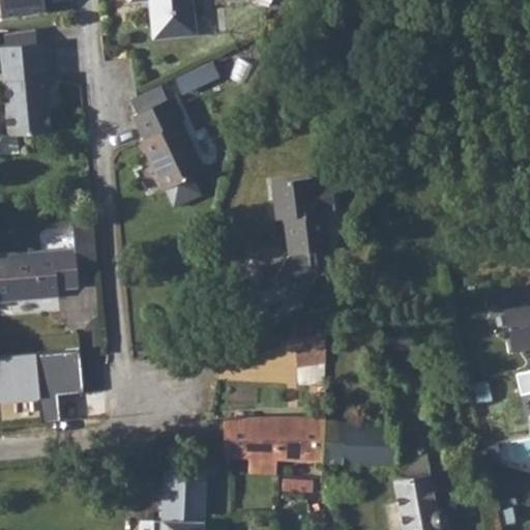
[(0,0),(0,2),(2,16),(43,10),(41,0),(0,0)]
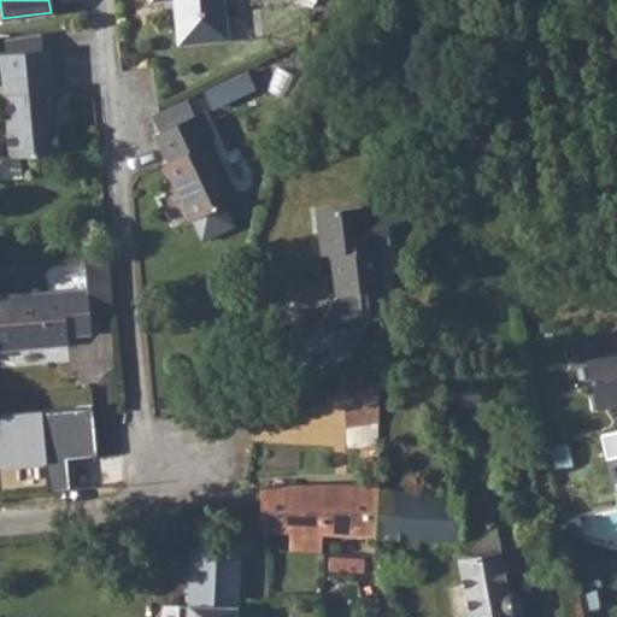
[(150,0),(154,0),(177,0),(178,7),(174,13),(177,45),(228,40),(223,0),(150,0)]
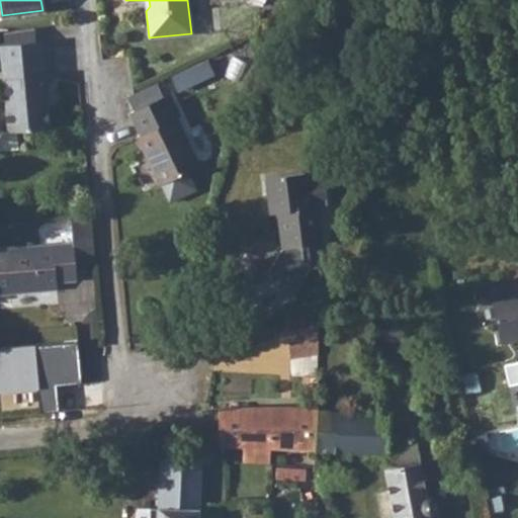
[(3,30),(4,44),(34,40),(33,26),(3,30)]
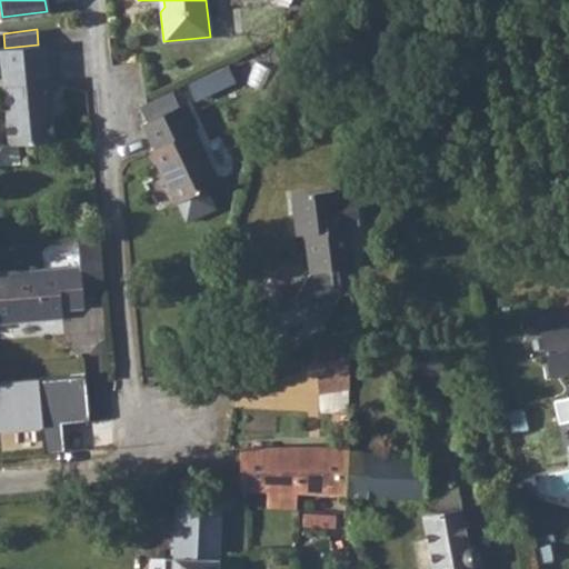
[(0,48),(0,57),(9,145),(17,143),(55,139),(50,99),(53,98),(51,80),(48,80),(43,45),(38,45),(5,48),(0,48)]
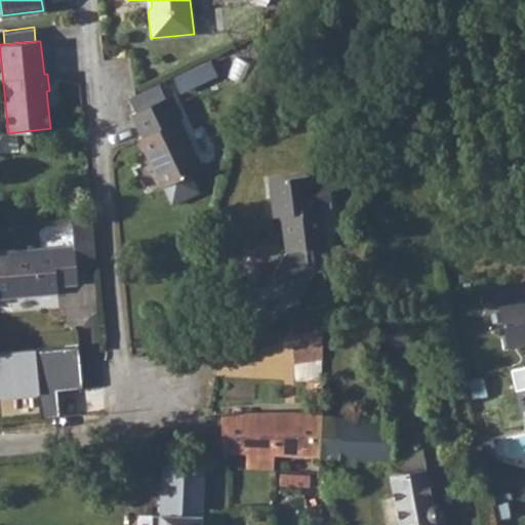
[(224,69),(217,54),(180,73),(187,87),(224,69)]
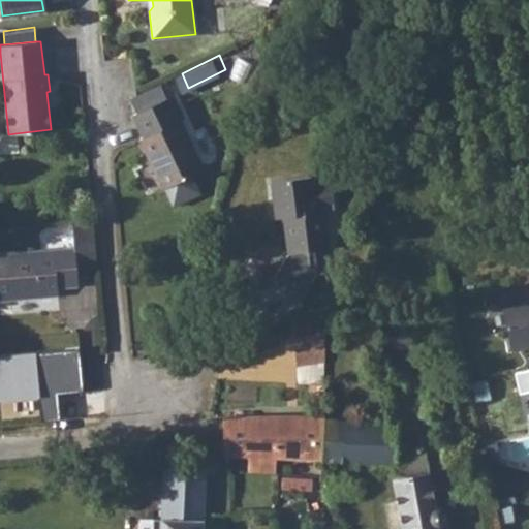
[(159,84),(133,96),(139,111),(166,98),(159,84)]
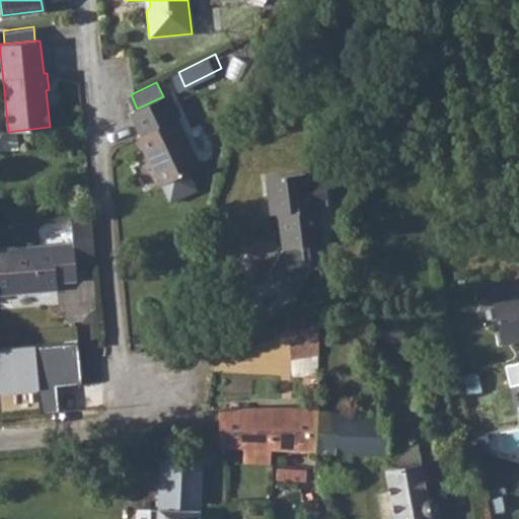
[(137,108),(133,110),(143,133),(139,136),(171,203),(199,190),(190,170),(201,165),(166,94),(163,96),(137,108)]
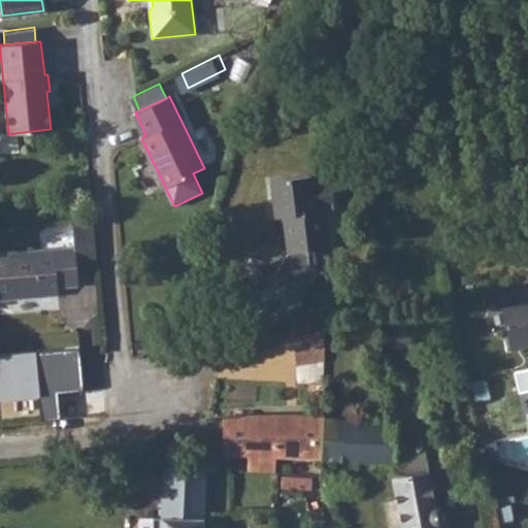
[(8,134),(0,135),(0,151),(18,149),(15,133),(8,134)]
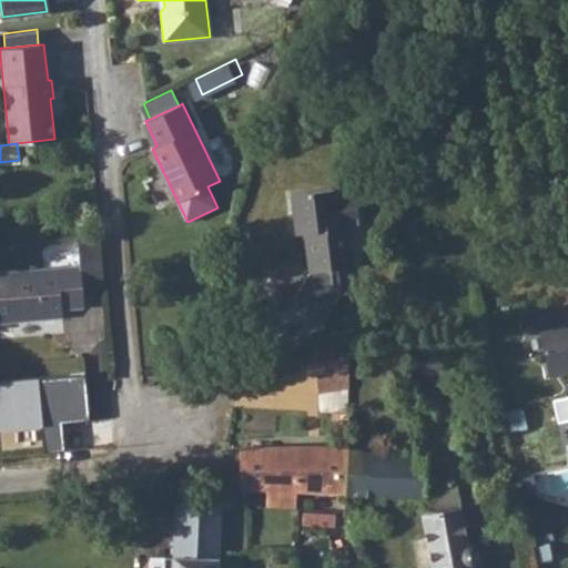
[(305,244),(310,272),(294,302),(327,321),(343,291),(334,286),(332,269),(353,266),(347,227),(359,225),(355,193),(347,188),(334,190),(334,186),(291,193),(296,233),(304,232),(305,244)]
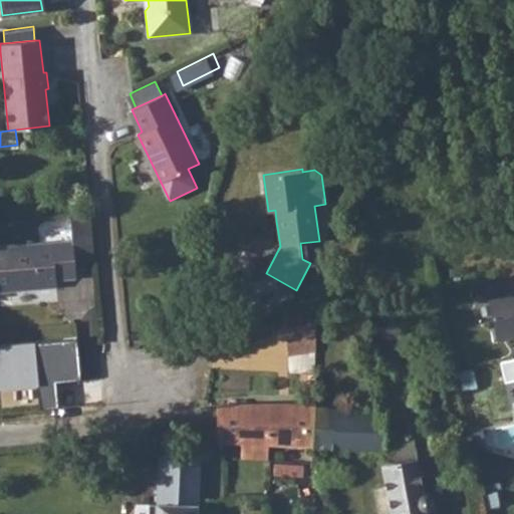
[(90,209),(70,211),(73,240),(93,238),(90,209)]
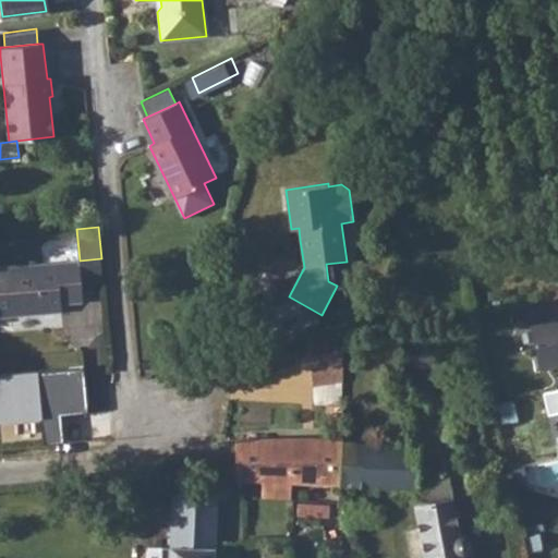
[(299,228),(291,229),(292,241),(300,240),(299,228)]
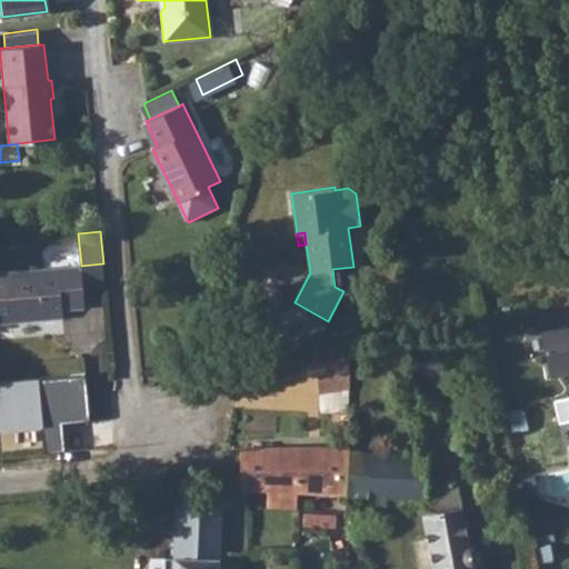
[(103,263),(81,266),(82,291),(105,288),(103,263)]
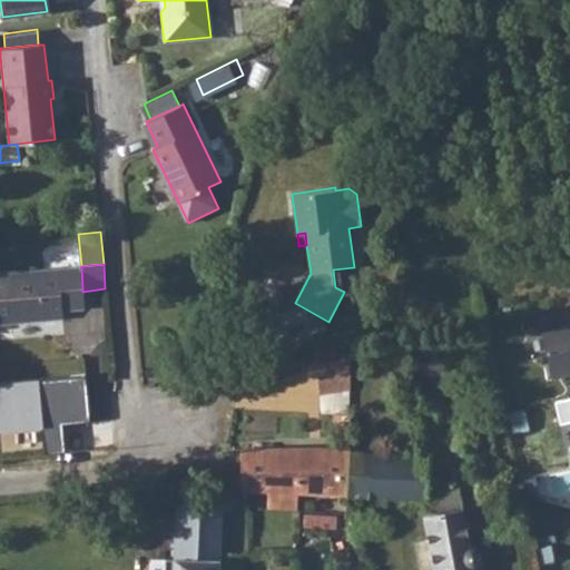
[(82,292),(81,266),(0,274),(0,323),(64,318),(64,311),(85,307),(82,292)]
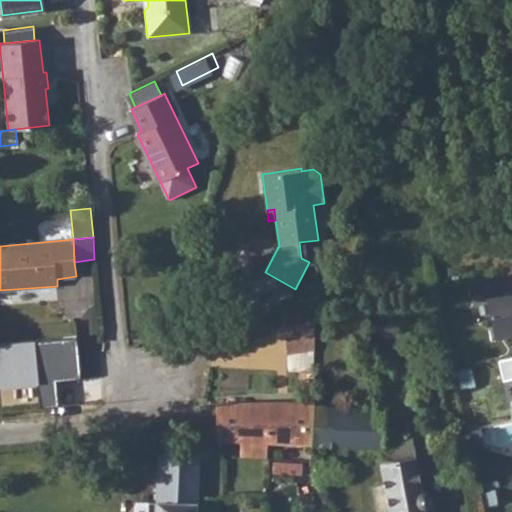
[(511,286),(486,292),(494,332),(511,328),(511,286)]
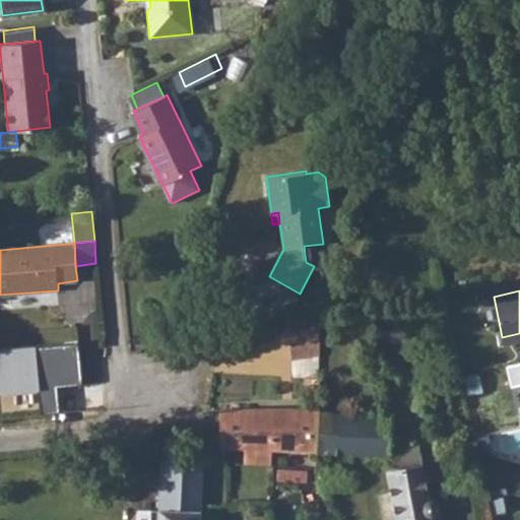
[(320,324),(291,329),(291,361),(319,356),(320,324)]
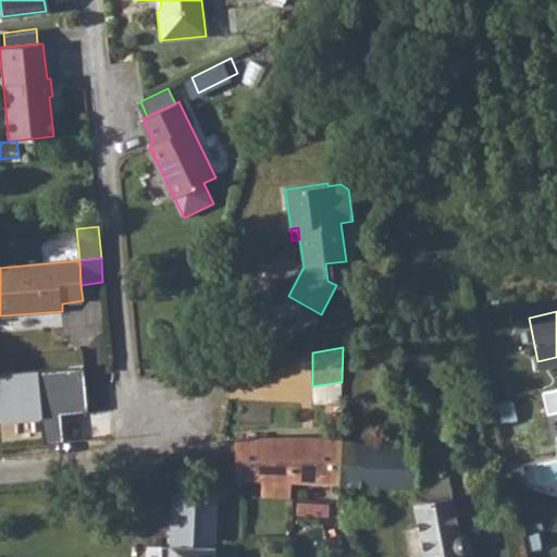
[(556,385),(543,390),(548,411),(556,409),(556,385)]
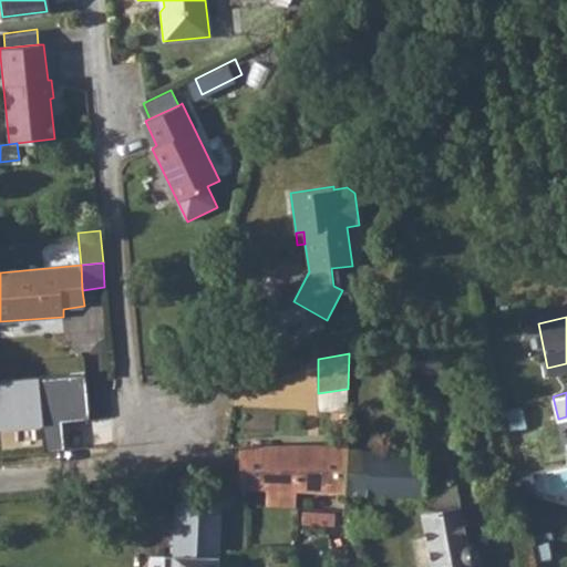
[(340,412),(339,434),(349,434),(350,412),(340,412)]
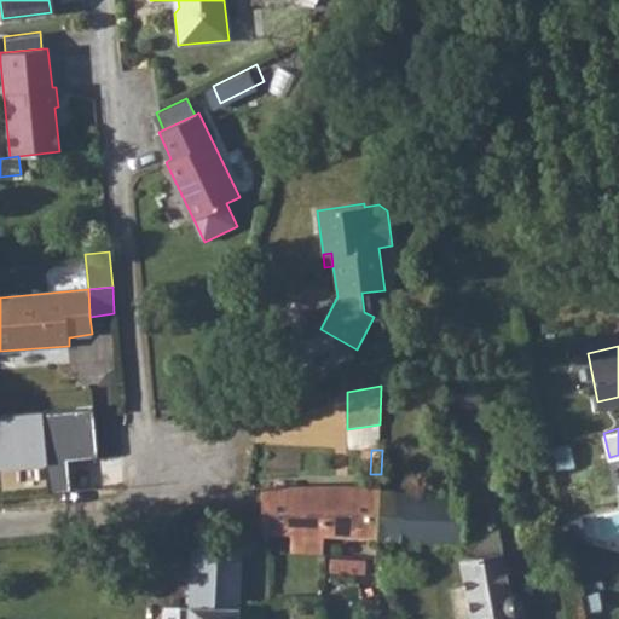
[(322,487),(261,487),(264,531),(379,538),(380,489),(322,487)]
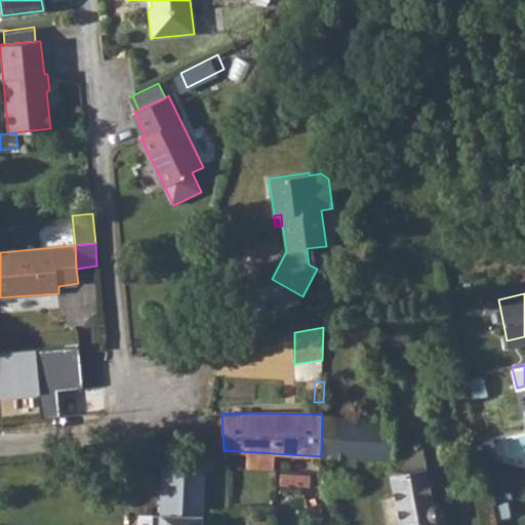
[(322,414),(321,456),(389,459),(402,524),(439,524),(439,523),(442,520),(445,515),(445,510),(444,506),(440,502),(434,501),(422,447),(395,451),(396,418),(322,414)]
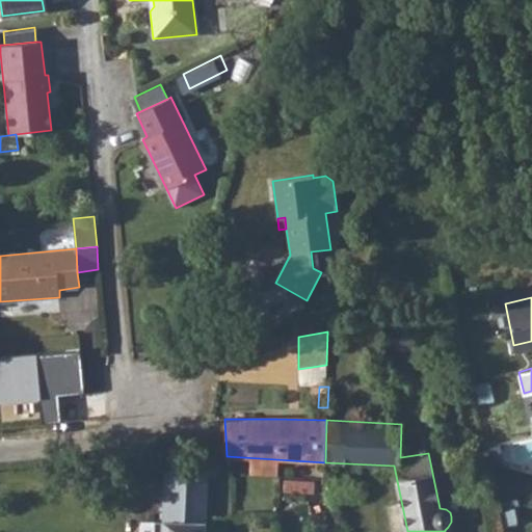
[(162,531),(204,531),(209,472),(166,471),(163,522),(162,531)]
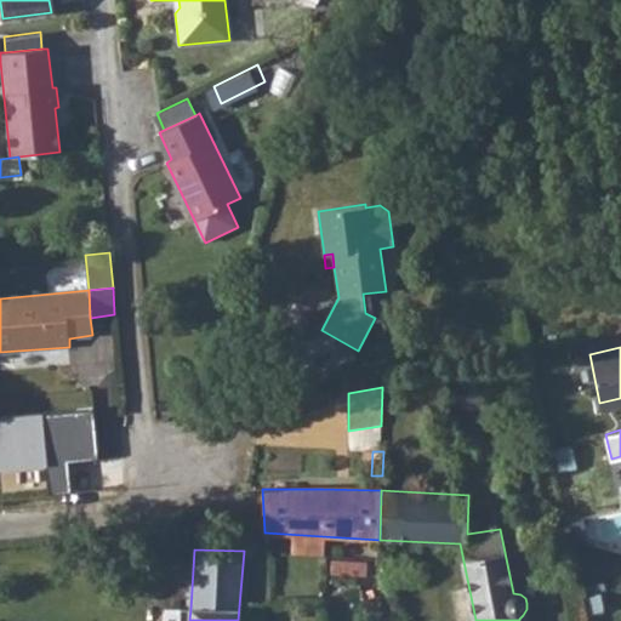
[(189,620),(191,609),(165,608),(164,620),(189,620)]
